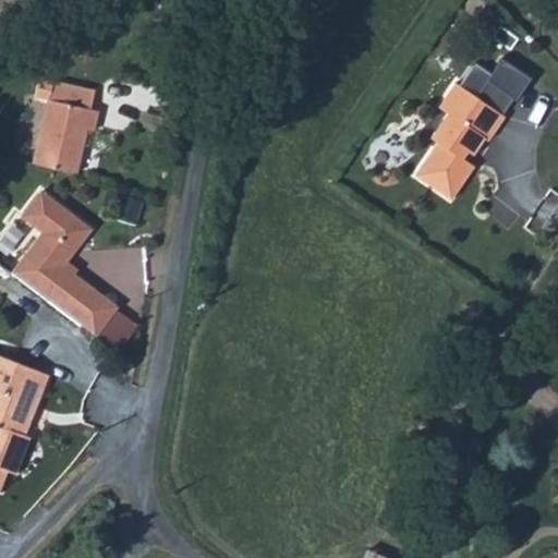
[(494,133),(510,109),(461,75),(445,99),(453,106),(436,131),(443,135),(421,168),(457,193),(480,159),(474,155),(490,131),(494,133)]
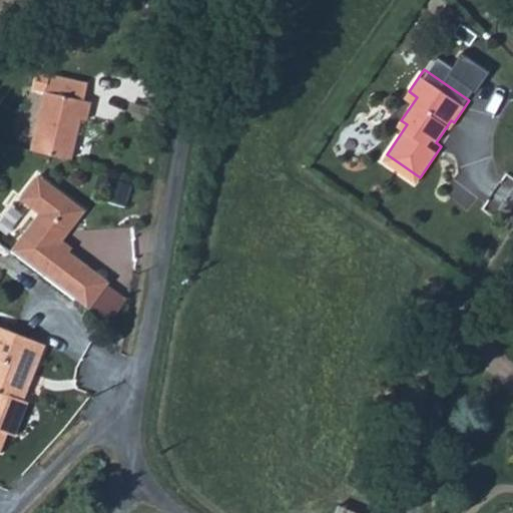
[(44,92),(31,148),(45,151),(70,158),(79,118),(86,120),(90,101),(83,100),(87,83),(35,72),(32,89),(44,92)]
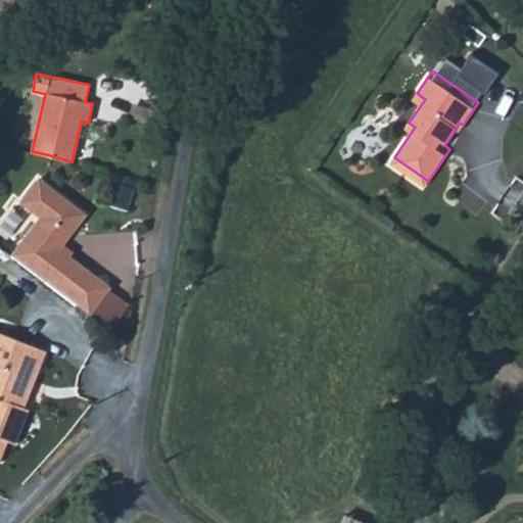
[(10,251),(43,276),(76,301),(95,276),(95,275),(57,245),(84,210),(77,204),(39,176),(21,197),(20,198),(40,214),(10,251)]
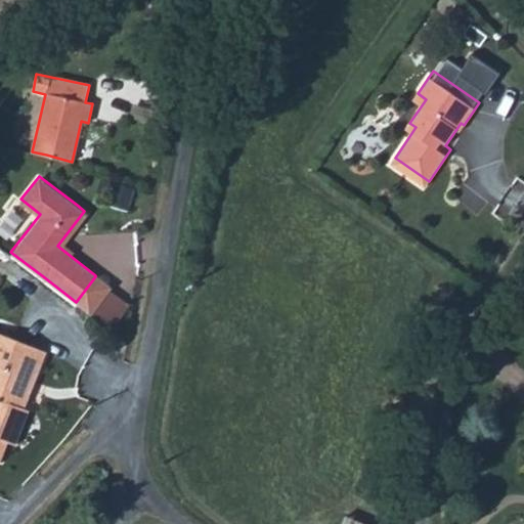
[(76,302),(88,311),(107,286),(95,276),(76,302)]
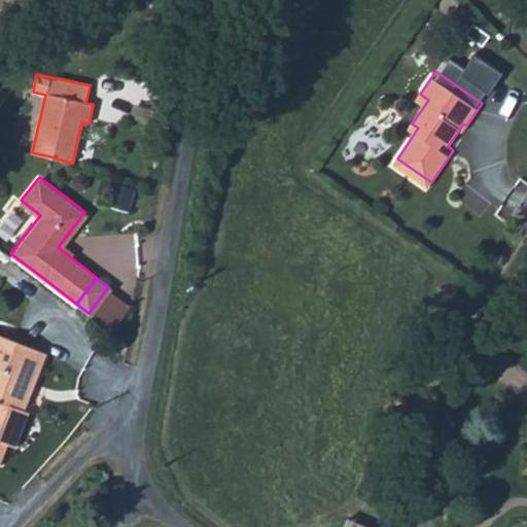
[(0,395),(21,343),(0,334),(0,395)]
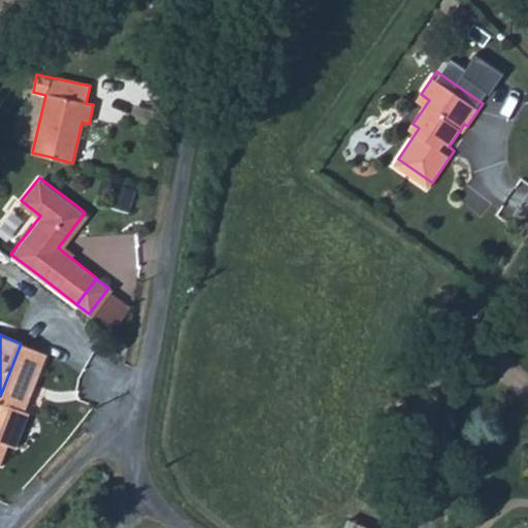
[(21,343),(0,396),(0,437),(15,444),(29,411),(24,409),(46,353),(21,343)]
